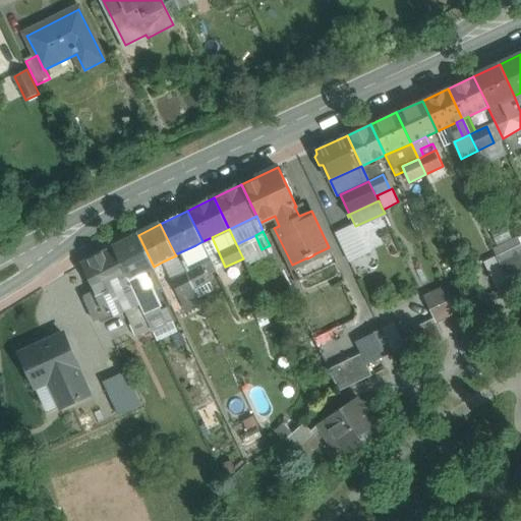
[(154,267),(138,235),(114,246),(129,279),(135,276),(154,267)]
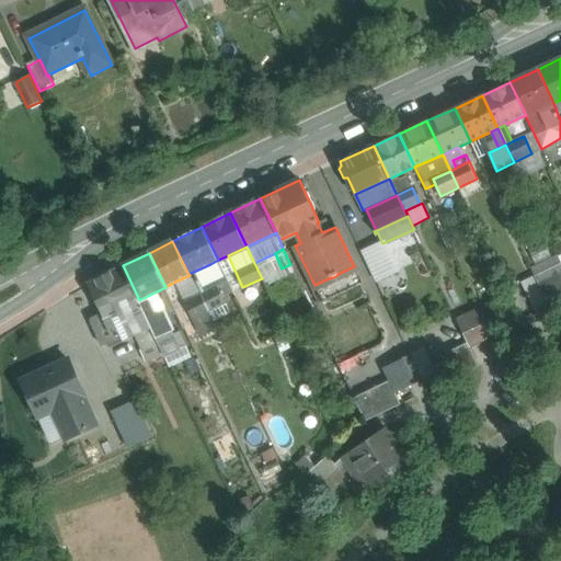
[(254,263),(262,278),(282,268),(275,253),(254,263)]
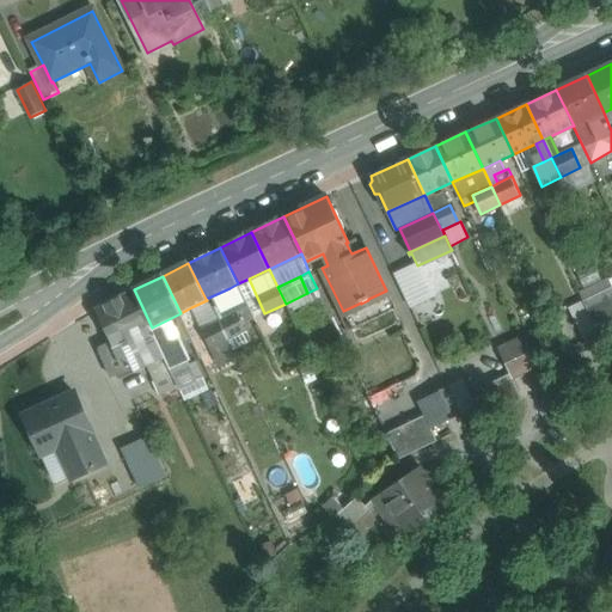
[(250,307),(238,283),(230,288),(233,294),(232,294),(237,305),(243,310),(249,307),(250,307)]
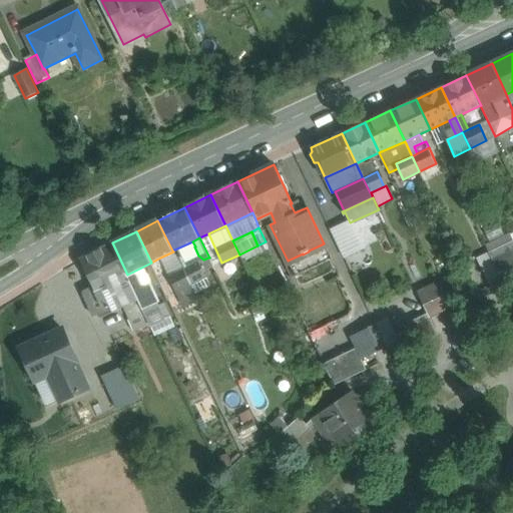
[(512,239),(488,252),(502,282),(512,276),(512,239)]
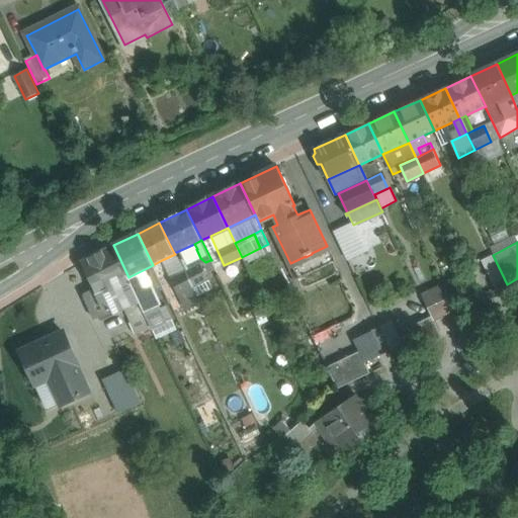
[(194,244),(174,253),(175,254),(180,260),(186,271),(200,264),(205,274),(214,269),(210,260),(205,262),(200,258),(196,249),(197,249),(194,244)]
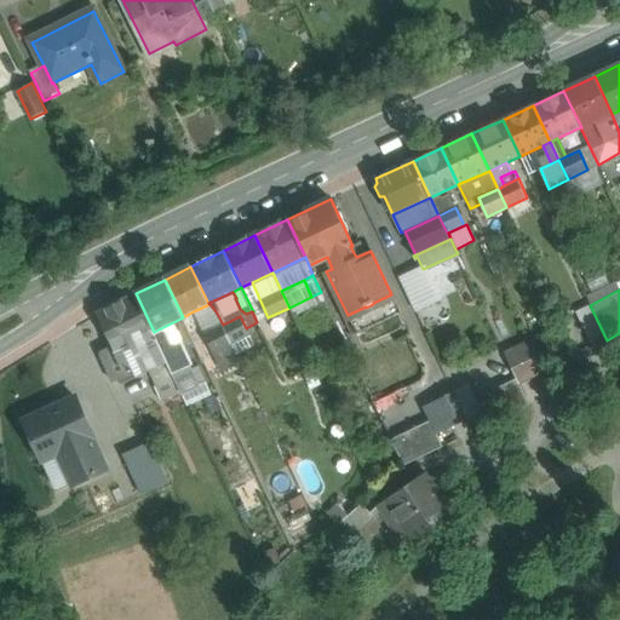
[(136,293),(98,313),(115,348),(116,351),(130,344),(154,332),(136,293)]
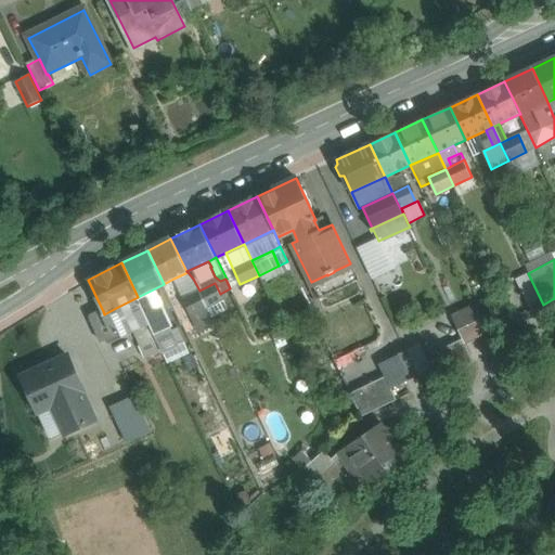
[(188,272),(173,279),(183,298),(199,291),(193,279),(188,272)]
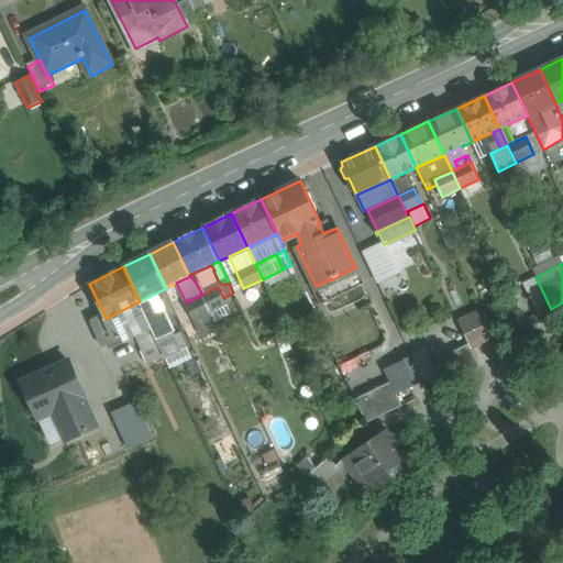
[(178,287),(166,293),(175,311),(187,305),(178,287)]
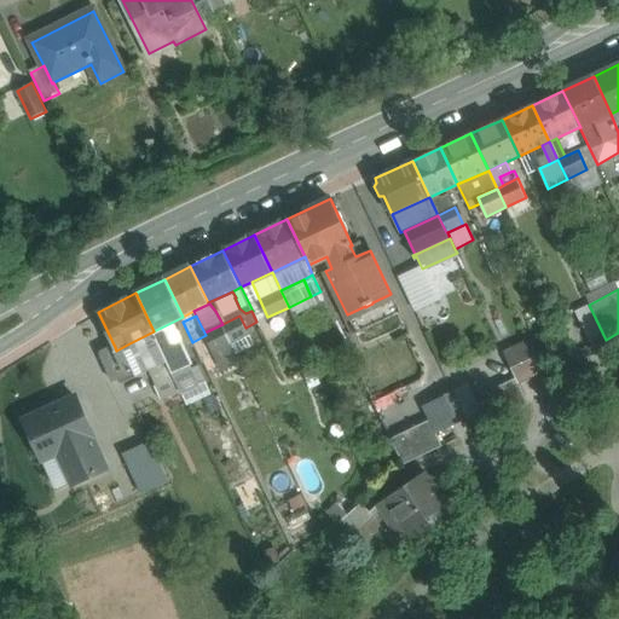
[(223,324),(231,343),(249,334),(246,328),(239,316),(223,324)]
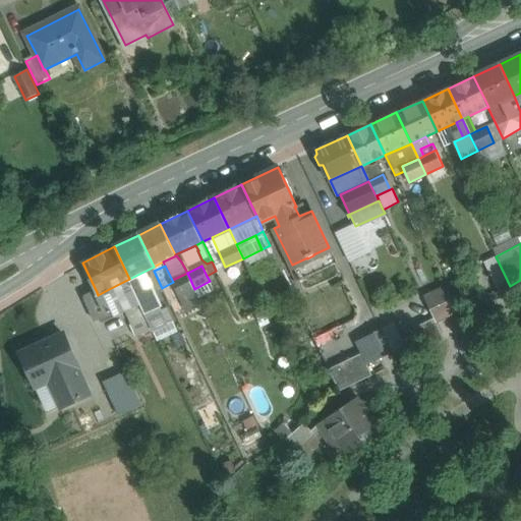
[(187,273),(172,280),(180,296),(194,289),(187,273)]
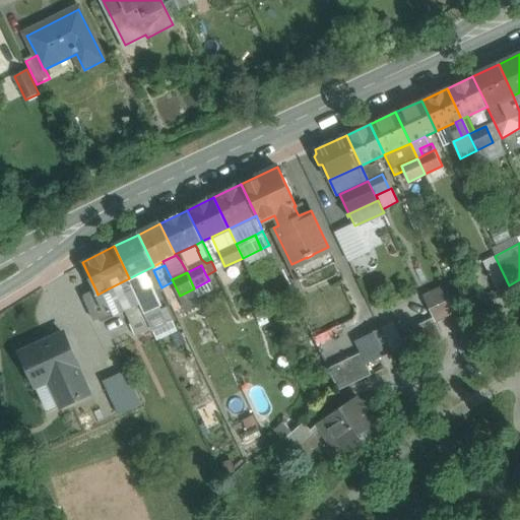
[(482,299),(470,274),(456,280),(468,305),(482,299)]
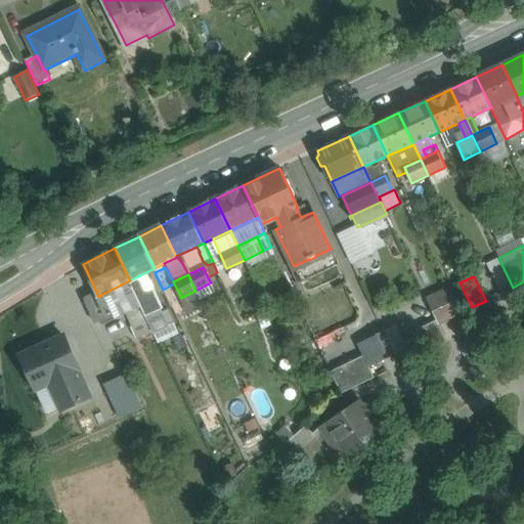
[(153,289),(148,291),(144,282),(136,277),(130,280),(146,315),(162,308),(153,289)]
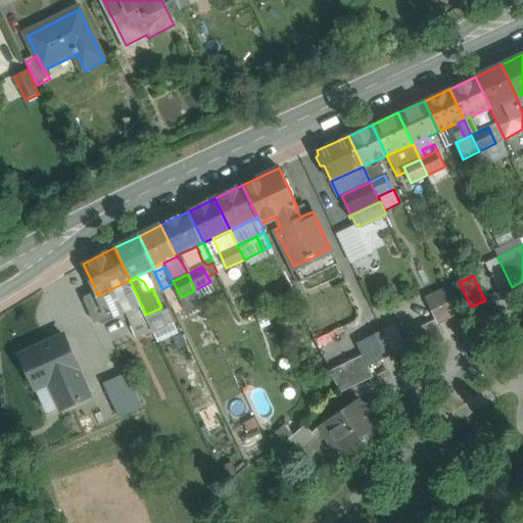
[(130,280),(109,290),(112,296),(117,293),(133,325),(130,326),(136,337),(138,336),(139,337),(152,330),(146,315),(130,280)]
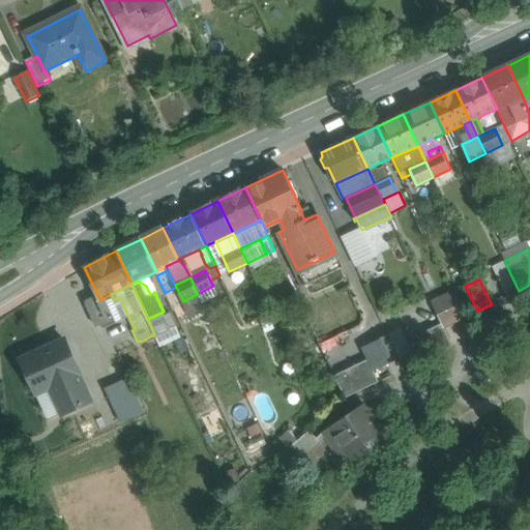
[(466,316),(454,292),(443,297),(454,322),(466,316)]
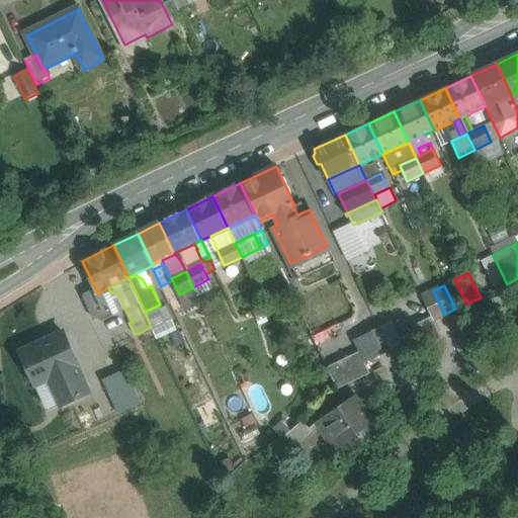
[(108,287),(97,293),(96,290),(84,296),(95,318),(118,308),(111,293),(108,287)]
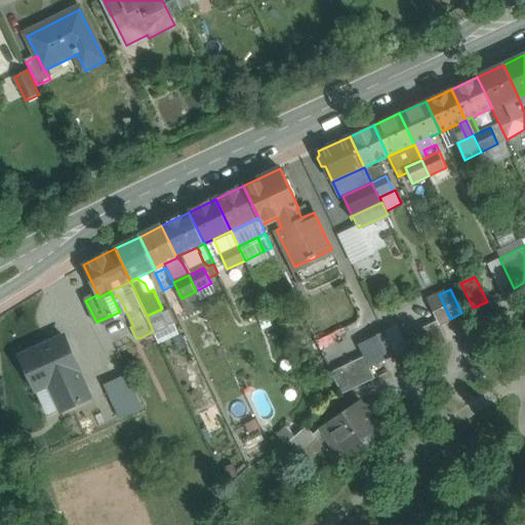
[(196,291),(182,298),(189,315),(204,308),(196,291)]
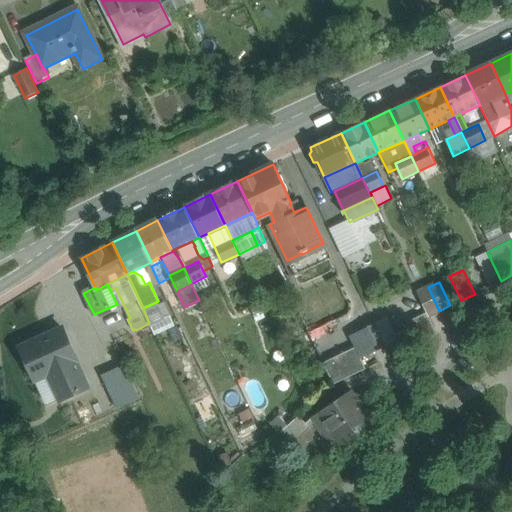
[(439,311),(428,287),(416,292),(426,313),(427,316),(439,311)]
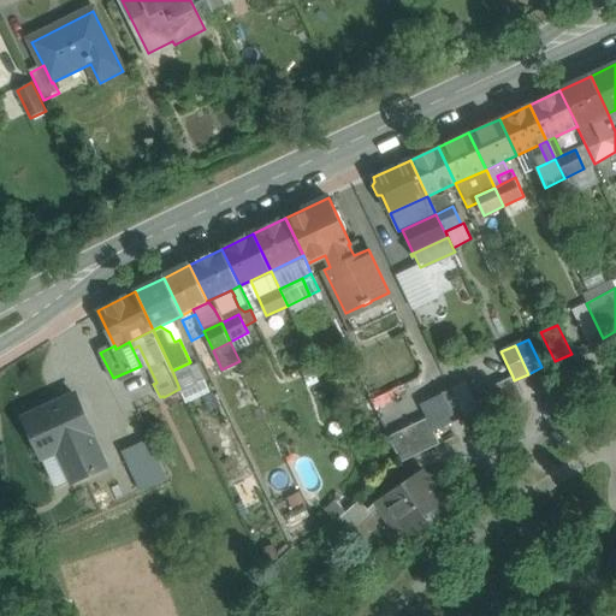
[(190,362),(172,371),(179,389),(181,391),(199,381),(199,380),(191,366),(190,362)]
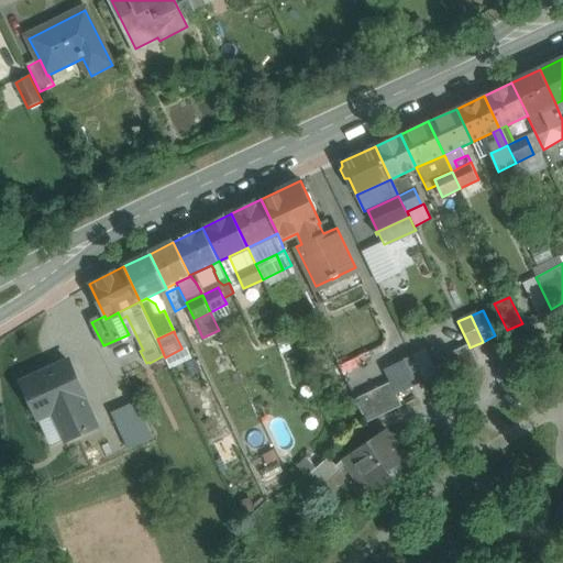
[(180,332),(175,334),(181,348),(187,345),(180,332)]
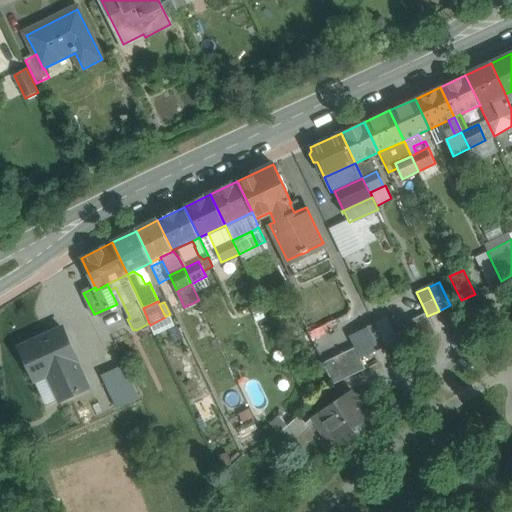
[(426,313),(392,329),(402,351),(436,334),(427,316),(426,313)]
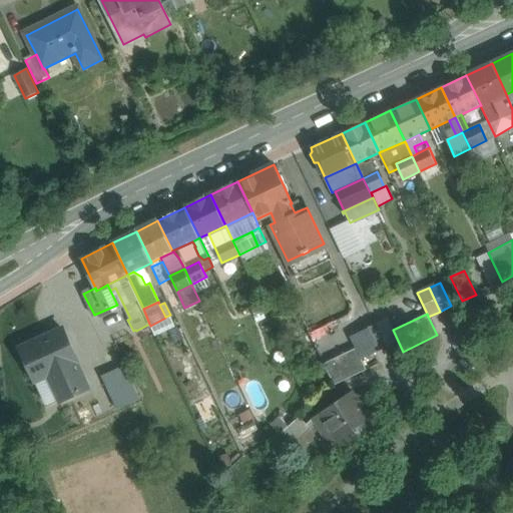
[(63,330),(21,348),(36,381),(59,371),(71,396),(88,388),(76,362),(77,361),(63,330)]
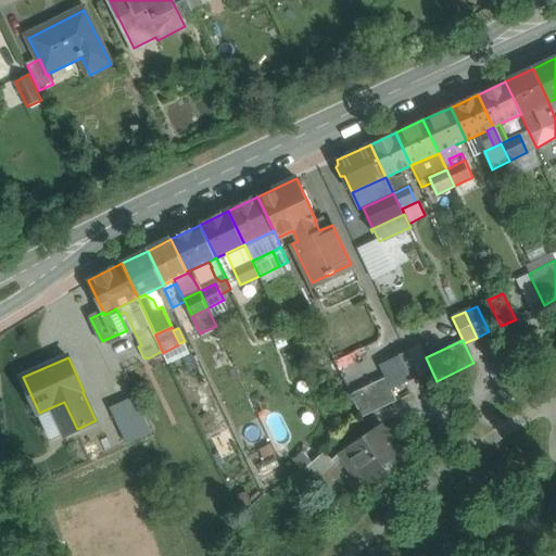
[(386,377),(351,394),(362,417),(397,401),(386,377)]
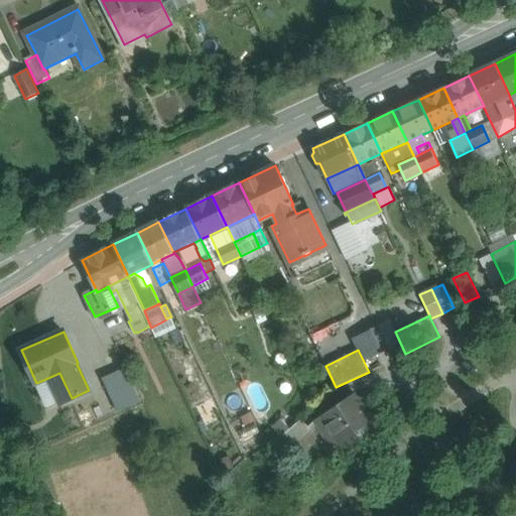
[(125,370),(114,375),(126,404),(138,398),(125,370)]
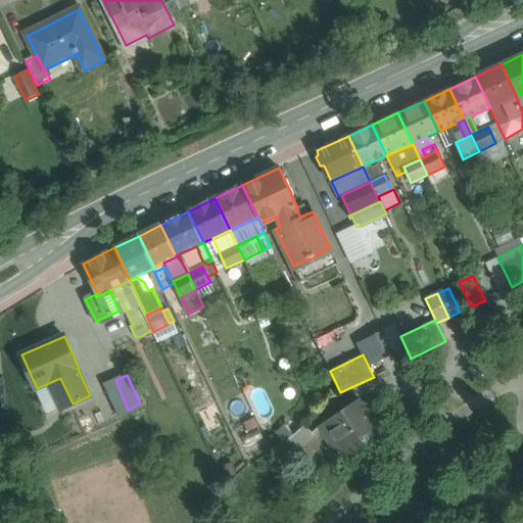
[(359,403),(347,412),(345,409),(326,421),(348,457),(382,434),(371,417),(369,419),(359,403)]
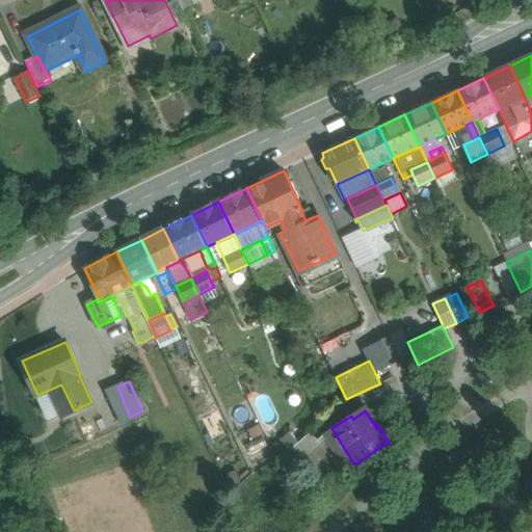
[(311,431),(291,450),(300,460),(320,443),(311,431)]
